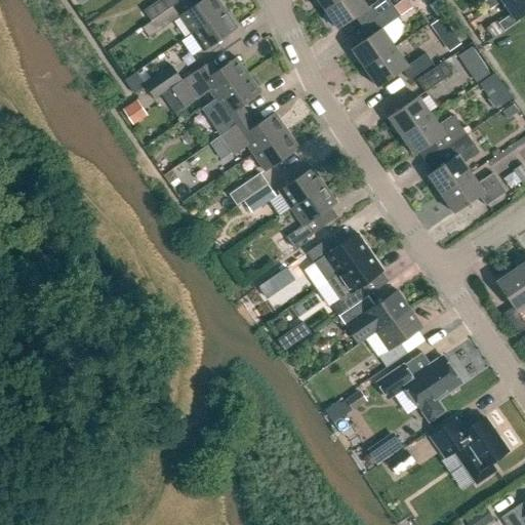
[(160,0),(144,11),(151,23),(155,19),(179,2),(177,0),(160,0)]
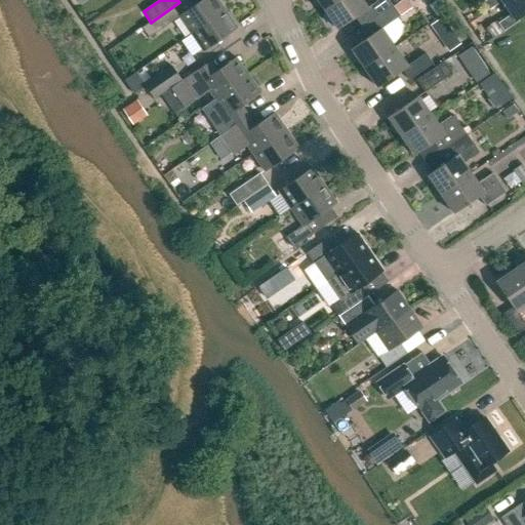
[(203,0),(178,16),(191,35),(225,11),(216,0),(203,0)]
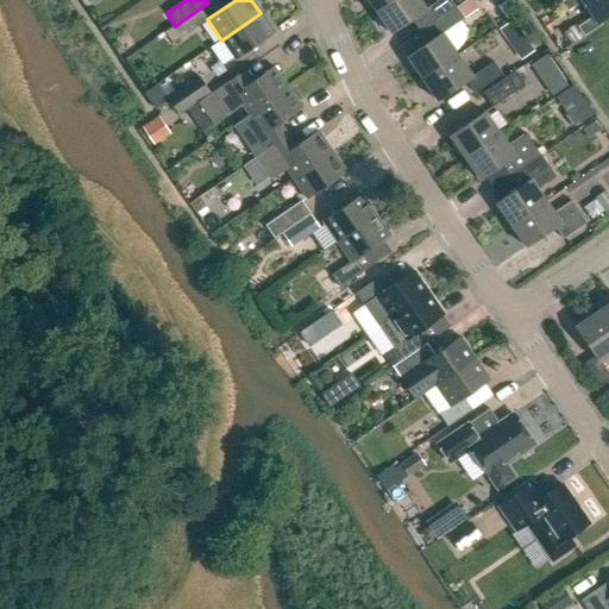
[(366,0),(376,13),(394,0),(366,0)]
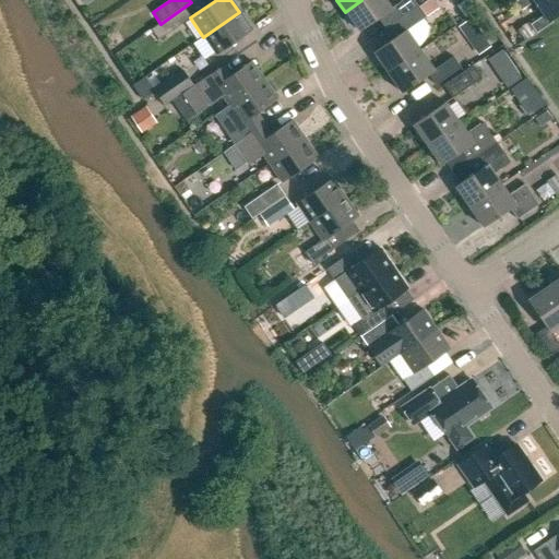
[(385,13),(393,24),(418,7),(413,0),(404,0),(391,10),(383,0),(361,0),(345,12),(359,32),(385,13)]
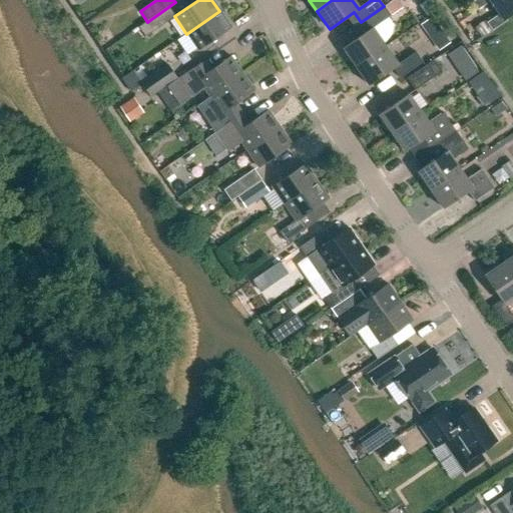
[(392,0),(384,6),(391,16),(402,9),(396,0),(392,0)]
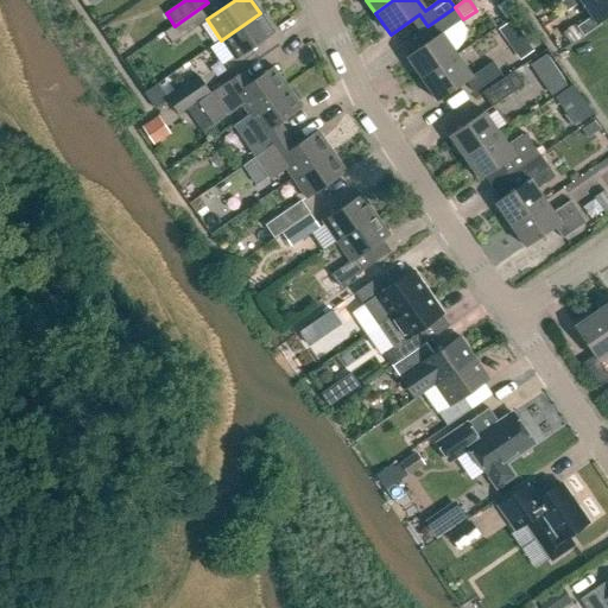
[(567,12),(583,1),(581,0),(564,0),(561,4),(567,12)]
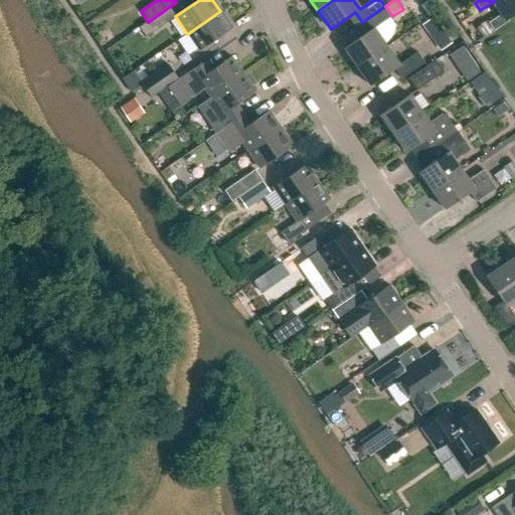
[(489,23),(494,31),(509,21),(507,18),(514,12),(514,0),(492,0),(494,1),(503,14),(489,23)]
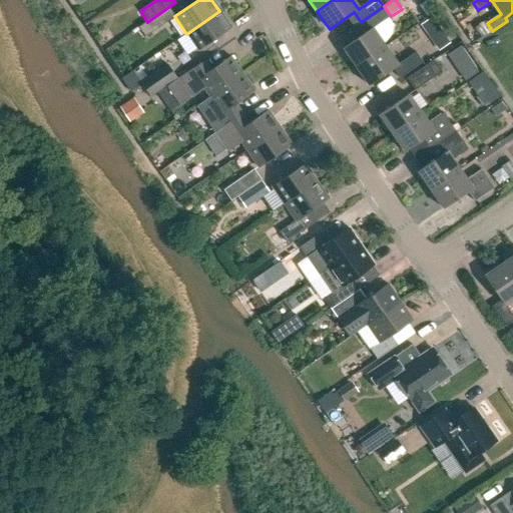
[(343,49),(356,67),(385,47),(373,29),(391,16),(384,6),(361,22),(368,32),(343,49)]
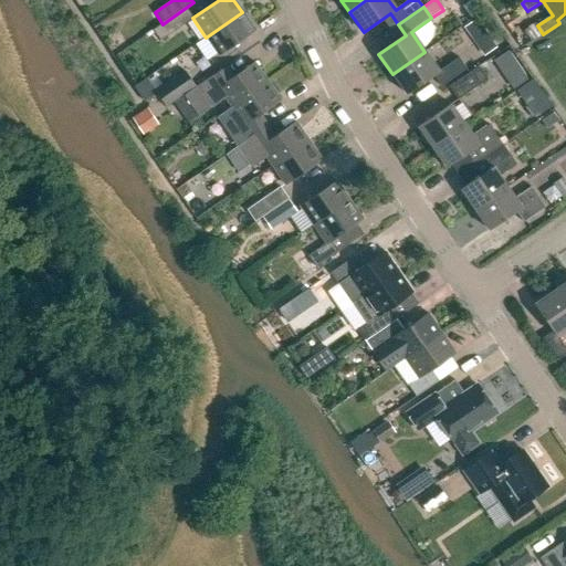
[(206,38),(219,56),(255,31),(242,12),(206,38)]
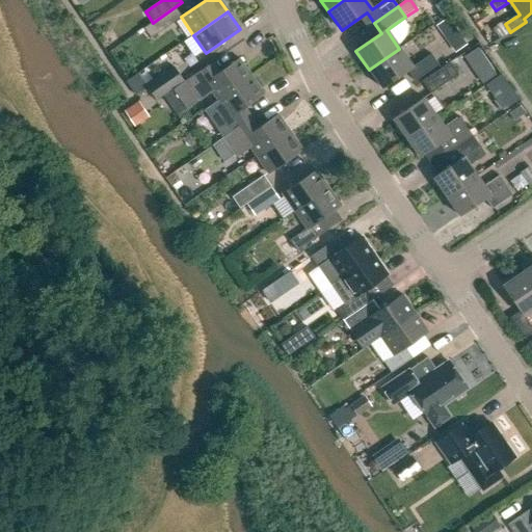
[(434,26),(453,53),(464,45),(446,19),(434,26)]
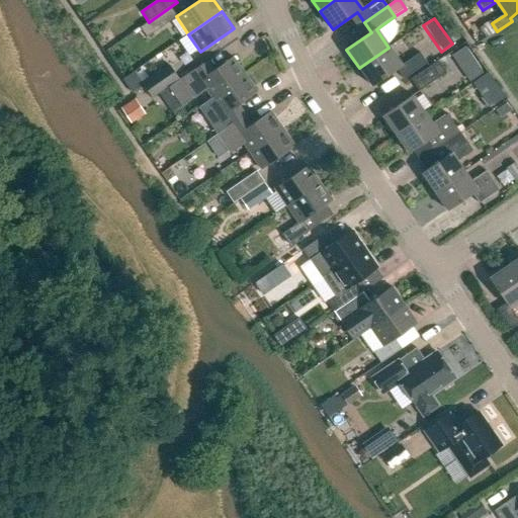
[(140,28),(147,38),(160,29),(153,19),(149,22),(140,28)]
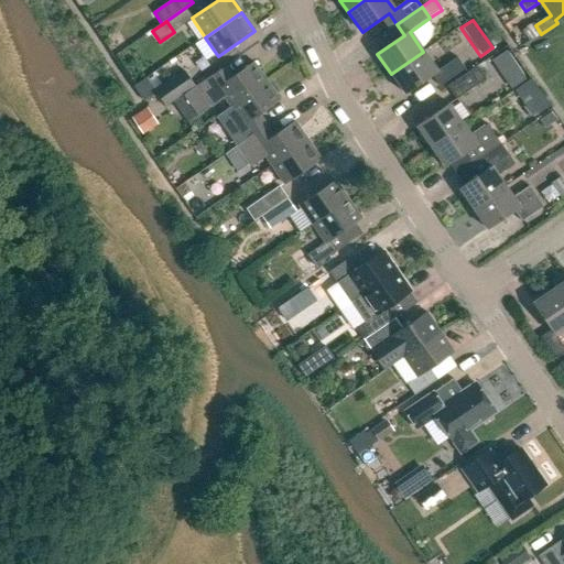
[(507,51),(492,61),(499,71),(513,61),(507,51)]
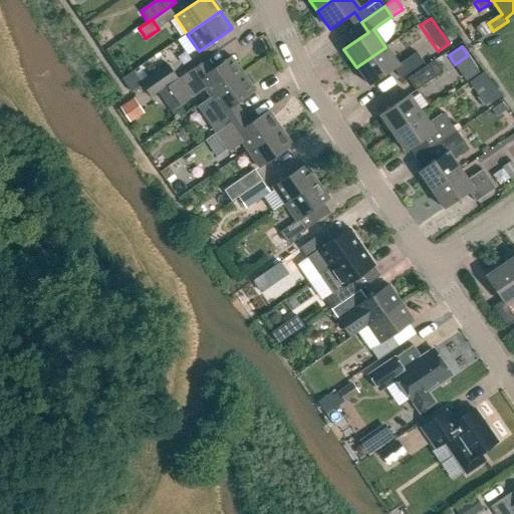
[(356,67),(368,86),(394,69),(401,79),(424,63),(417,53),(399,65),(386,47),(356,67)]
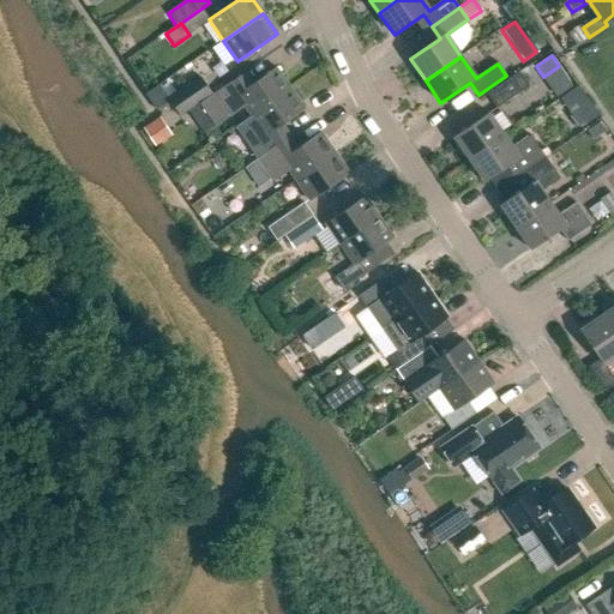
[(244,107),(251,116),(290,90),(276,68),(253,84),(246,73),(200,104),(216,126),(244,107)]
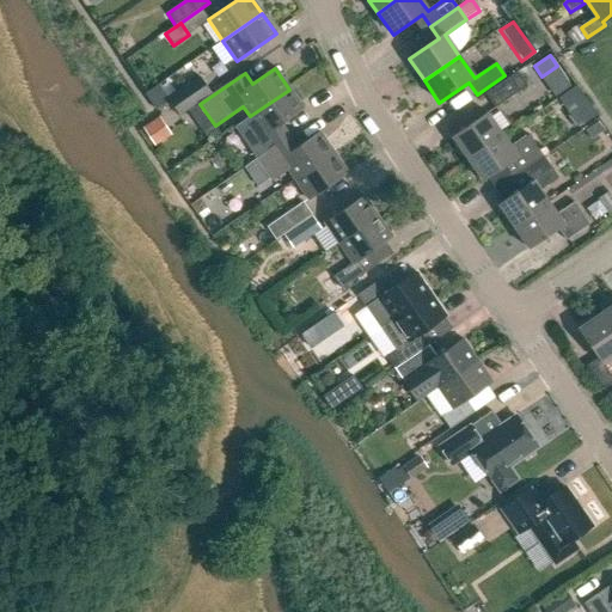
[(495,109),(527,87),(518,73),(485,95),(495,109)]
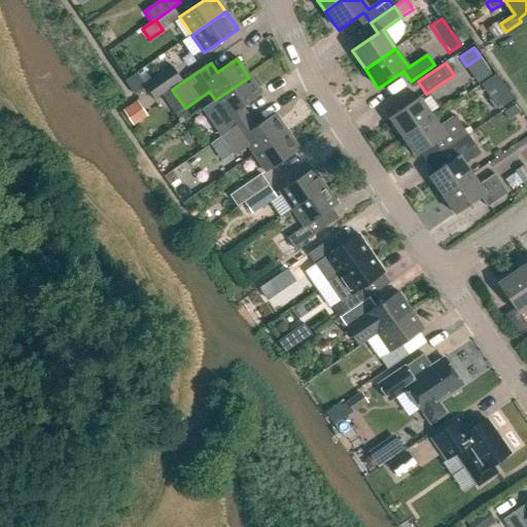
[(181,81),(172,67),(144,85),(154,101),(181,81)]
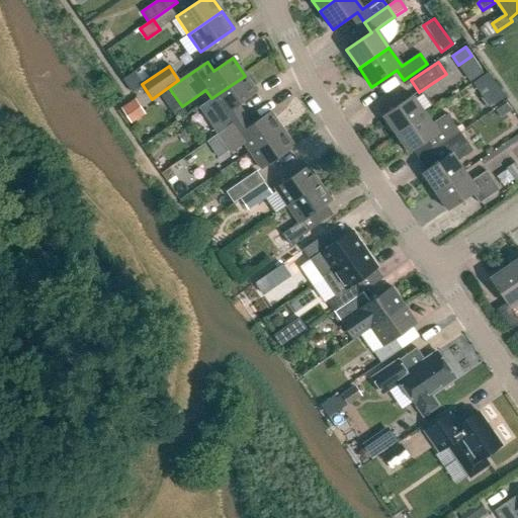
[(204,115),(217,135),(244,115),(238,106),(257,93),(245,76),(211,98),(218,106),(204,115)]
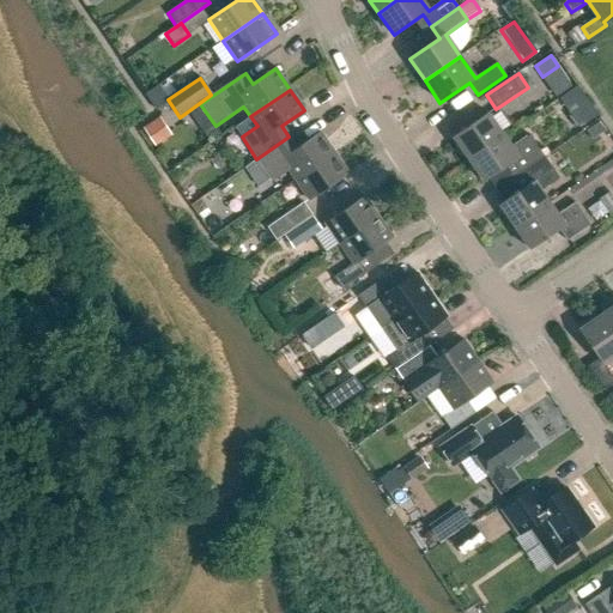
[(587,102),(569,114),(580,128),(598,116),(587,102)]
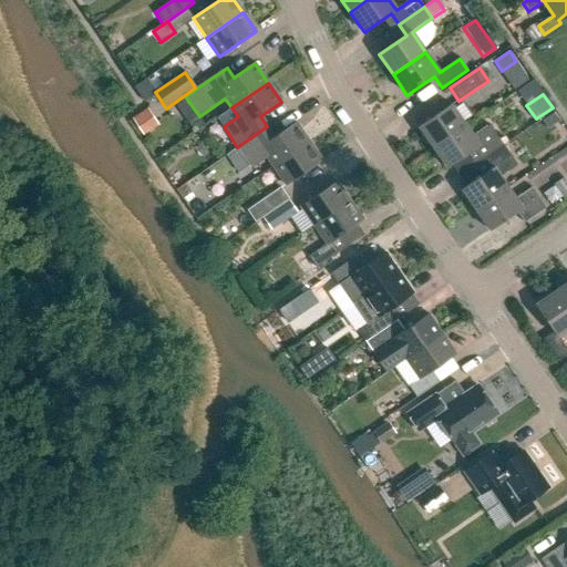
[(419,127),(433,148),(465,125),(451,105),(419,127)]
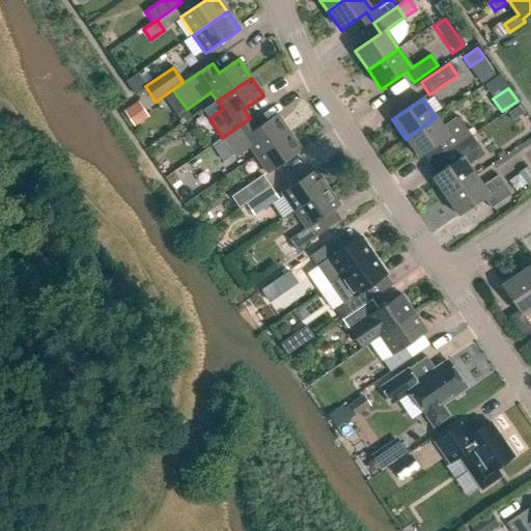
[(124,113),(135,129),(150,118),(140,103),(124,113)]
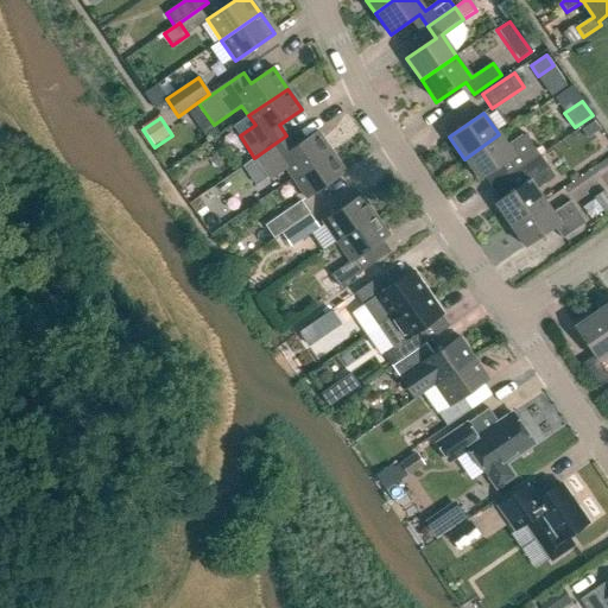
[(285,170),(292,179),(331,152),(317,132),(295,147),(286,135),(254,158),(270,181),(285,170)]
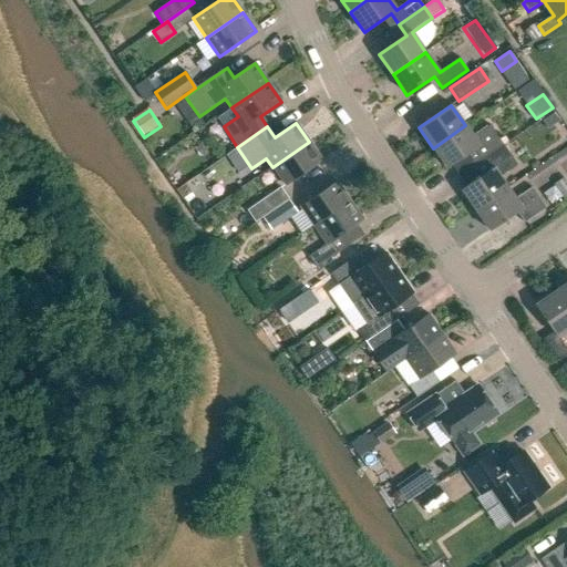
[(474,150),(481,161),(503,145),(495,134),(478,145),(465,125),(433,148),(446,168),(474,150)]
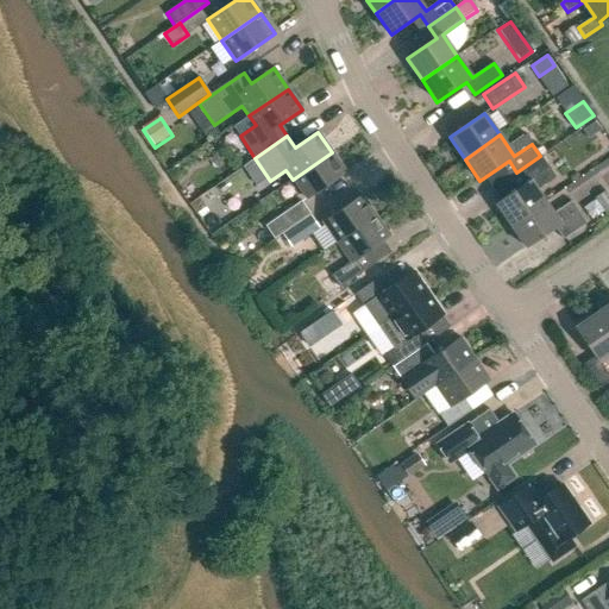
[(293,180),(307,200),(346,173),(332,152),(293,180)]
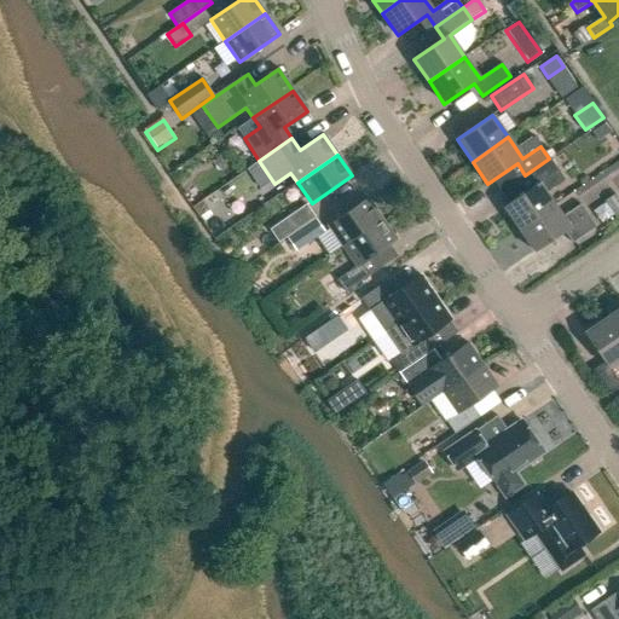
[(504,208),(520,230),(555,206),(539,184),(557,172),(549,158),(525,175),(533,187),(504,208)]
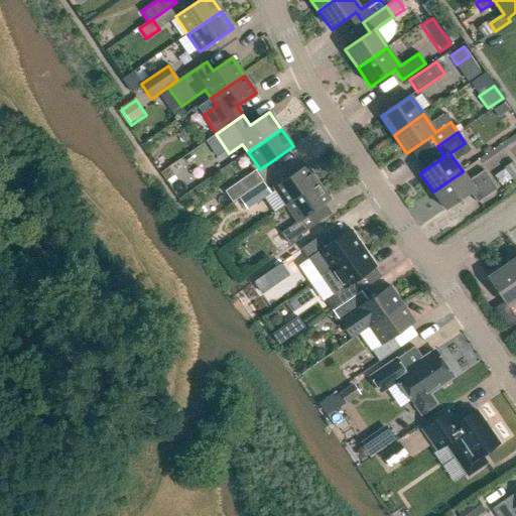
[(273,188),(285,206),(318,183),(306,165),(273,188)]
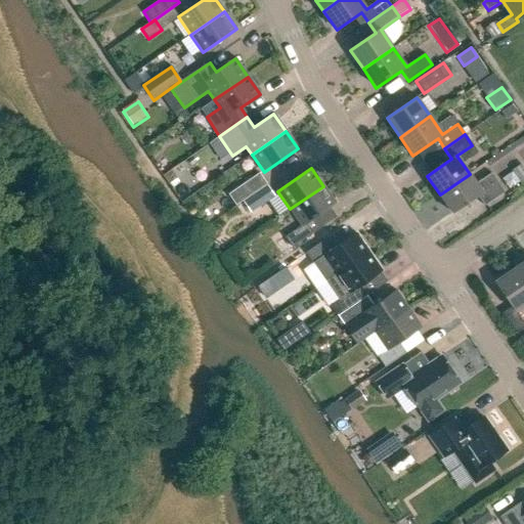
[(440,194),(452,214),(477,197),(484,207),(505,192),(491,173),(476,184),(470,174),(440,194)]
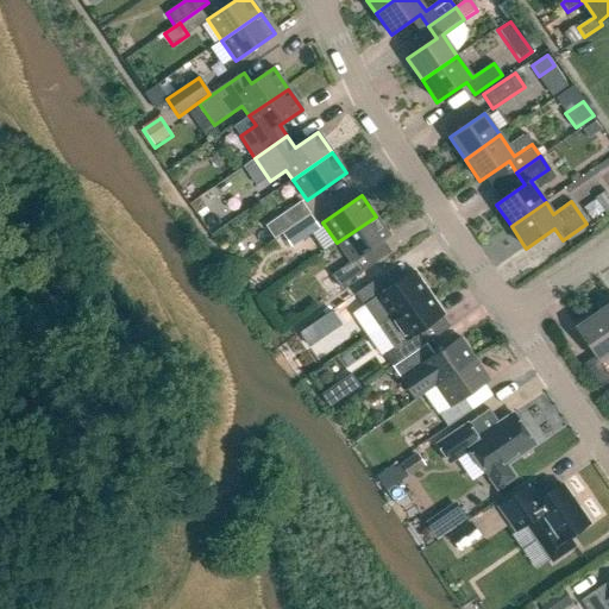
[(272,238),(277,236),(308,214),(301,202),(264,226),(272,238)]
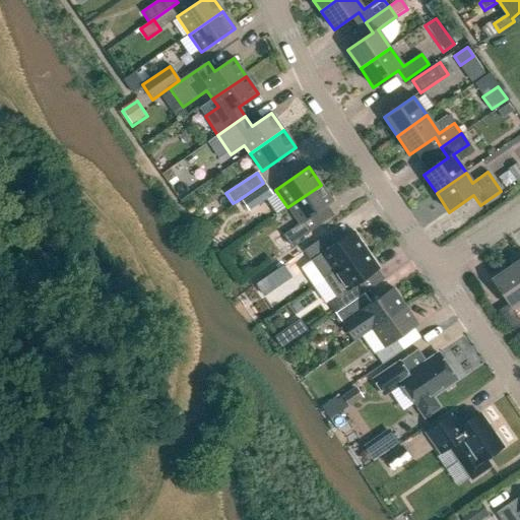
[(263,183),(237,201),(245,213),(272,195),(263,183)]
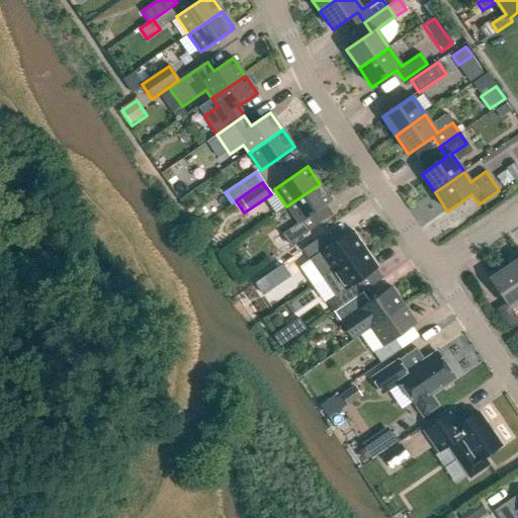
[(332,201),(320,184),(286,207),(298,224),(275,240),(282,250),(310,232),(303,222),(332,201)]
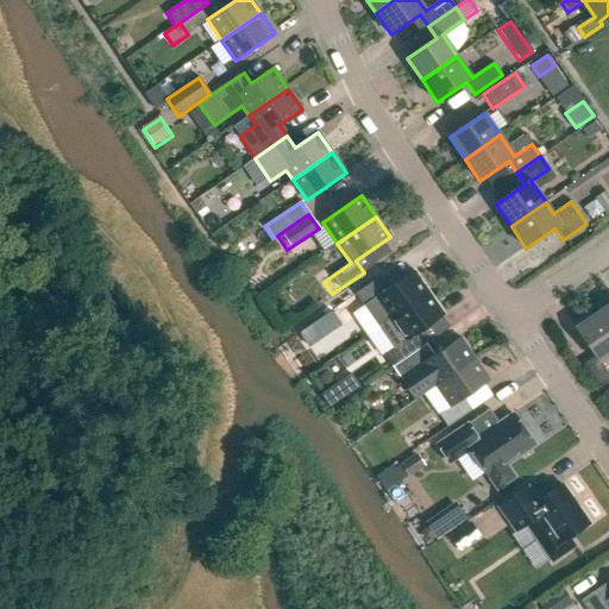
[(356,294),(378,327),(429,293),(414,271),(389,289),(381,277),(356,294)]
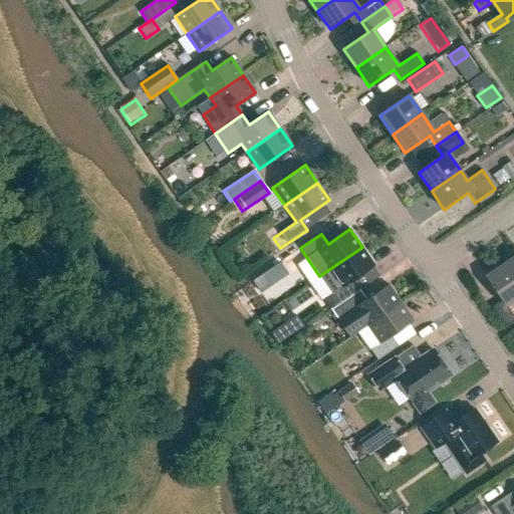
[(324,300),(331,310),(359,290),(353,280),(374,266),(362,247),(319,276),(332,295),(324,300)]
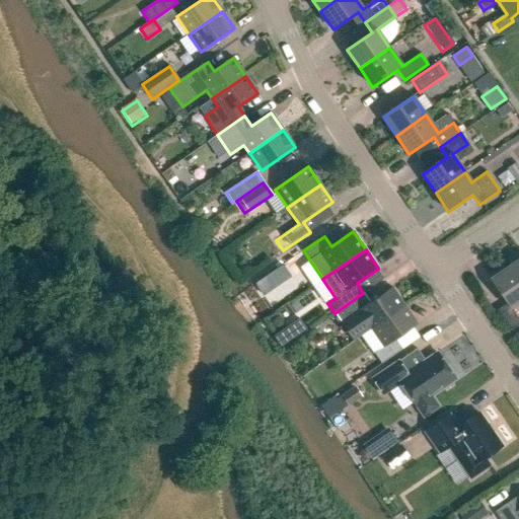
[(518,260),(509,267),(518,281),(518,260)]
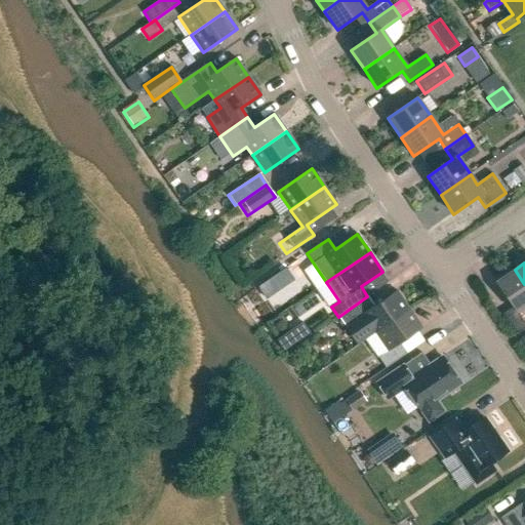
[(503,315),(517,334),(524,329),(524,324),(517,313),(524,307),(524,284),(515,270),(496,283),(513,308),(503,315)]
